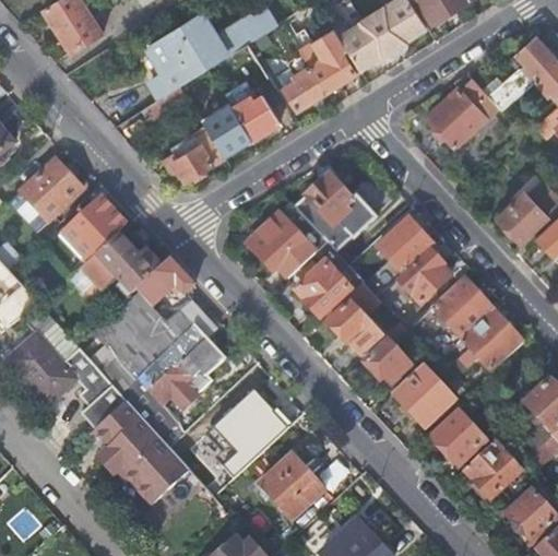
[(104,32),(83,0),(58,0),(44,9),(58,32),(62,28),(70,39),(76,50),(104,32)]
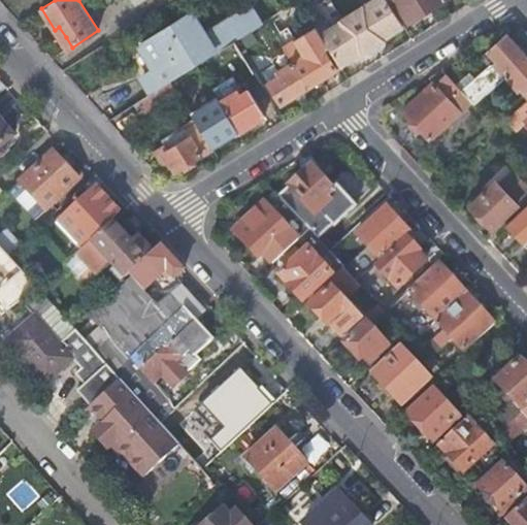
[(322,0),(305,10),(307,14),(316,28),(328,47),(339,66),(361,52),(362,54),(372,46),(384,39),(384,38),(404,26),(387,0),(363,0),(365,4),(341,20),(329,0),(322,0)]
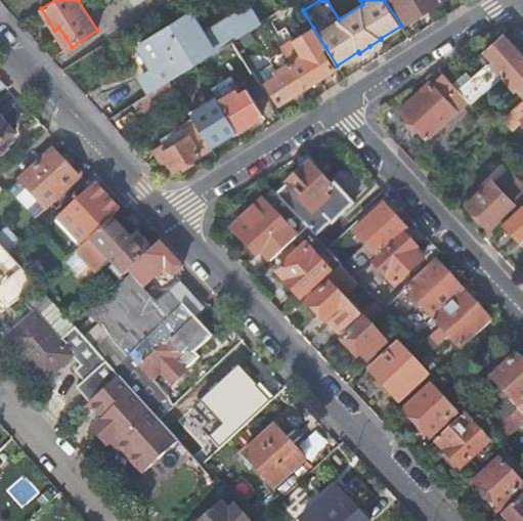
[(392,0),(406,22),(433,5),(441,0),(392,0)]
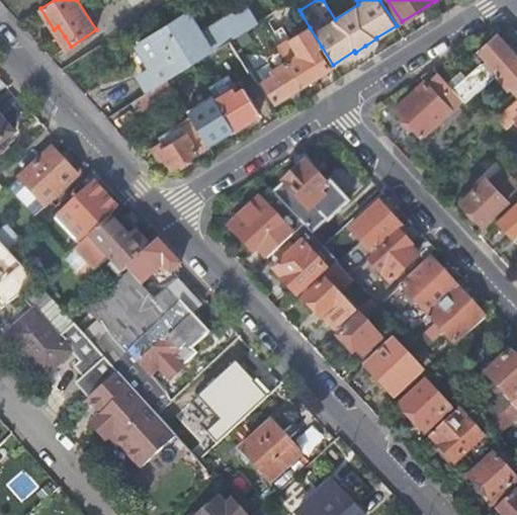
[(257,22),(248,6),(199,37),(185,14),(137,45),(152,68),(139,76),(144,84),(149,91),(157,86),(167,79),(192,63),(213,50),(230,39),(257,22)]
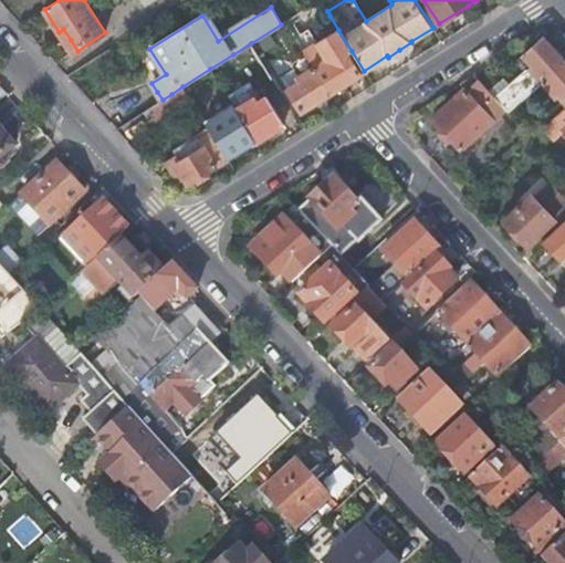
[(285,21),(281,24),(251,43),(257,54),(292,32),(285,21)]
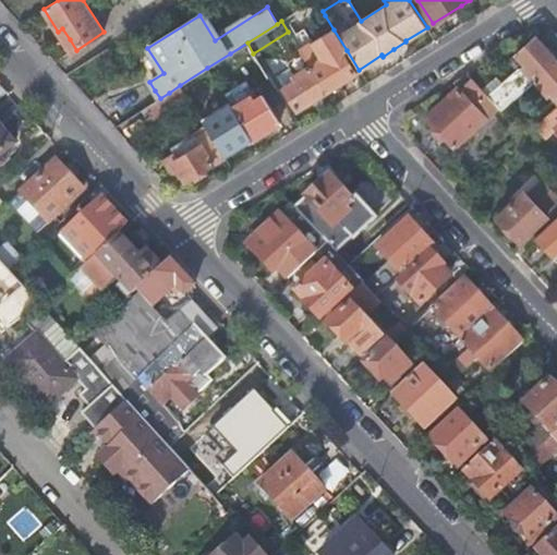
[(305,59),(310,65),(326,91),(340,82),(354,72),(342,52),(347,50),(334,29),(312,43),(304,28),(291,37),(305,59)]
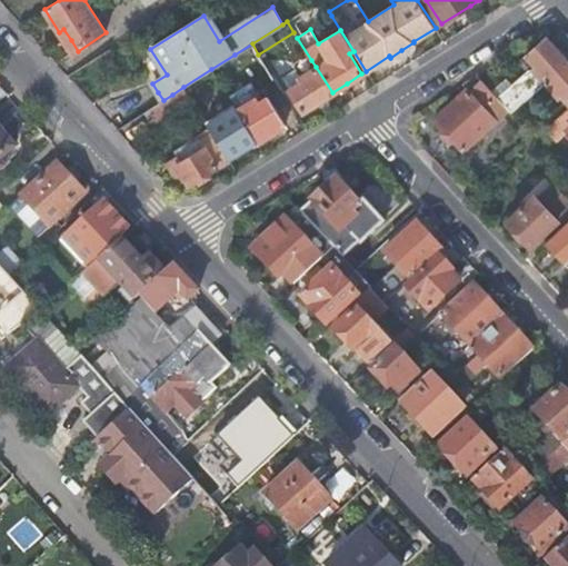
[(505,77),(492,89),(509,107),(514,112),(546,82),(567,62),(567,60),(545,36),(526,53),(537,66),(535,68),(529,67),(510,83),(505,77)]
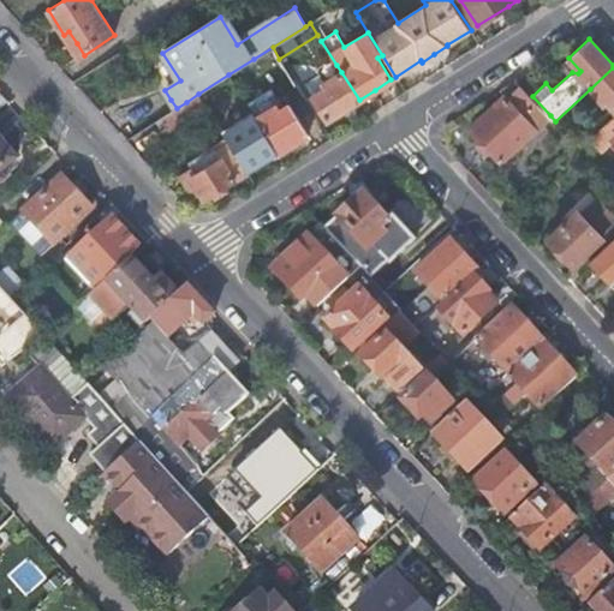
[(279,59),(273,47),(254,59),(270,87),(246,102),(252,112),(278,153),(293,143),(308,133),(290,106),(280,112),(276,106),(281,103),(276,96),(296,84),(279,59)]
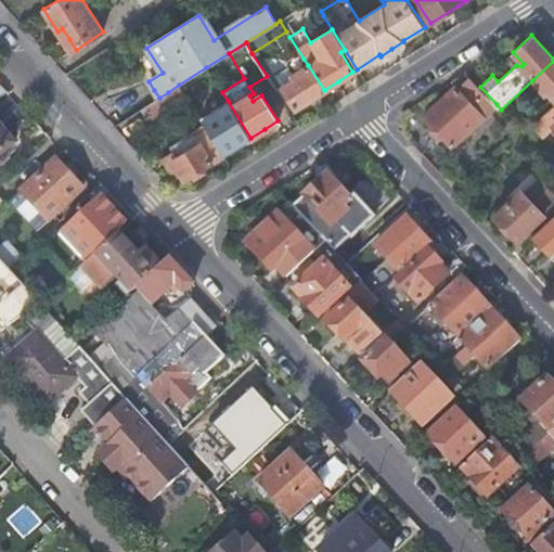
[(275,76),(283,88),(296,79),(293,75),(308,65),(304,59),(275,76)]
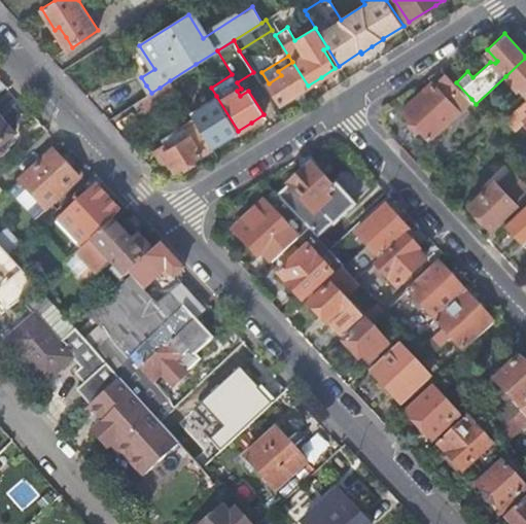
[(519,84),(525,93),(525,58),(505,76),(516,86),(519,84)]
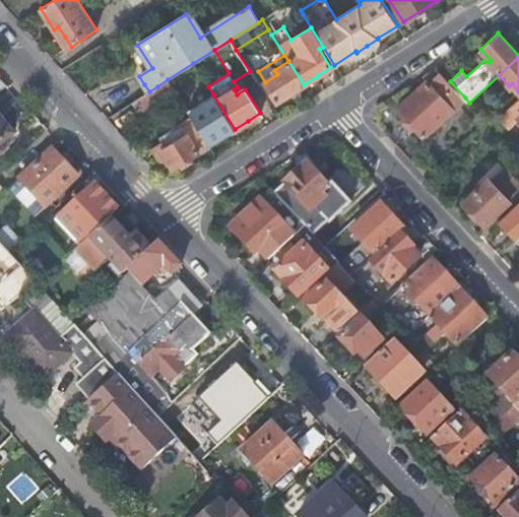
[(290,92),(304,84),(288,61),(274,70),(277,74),(265,82),(277,102),(290,92)]
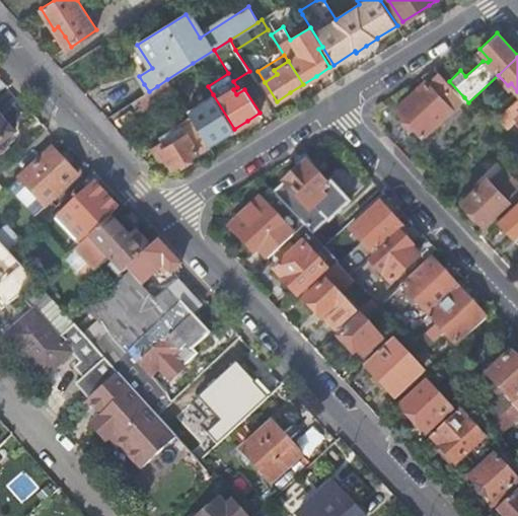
[(435,66),(422,75),(426,80),(396,107),(410,122),(423,136),(464,97),(449,81),(435,66)]
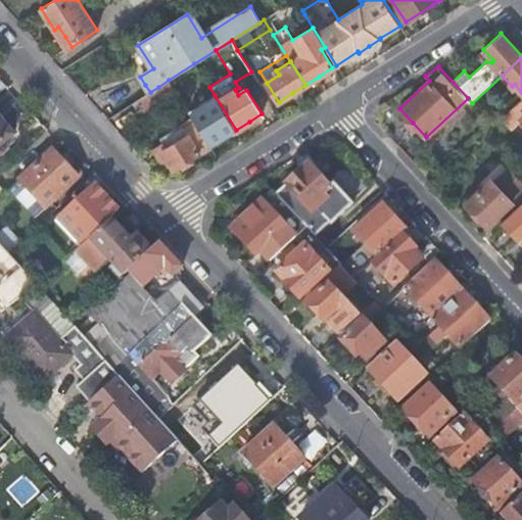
[(177,92),(169,80),(158,87),(150,92),(123,109),(132,121),(177,92)]
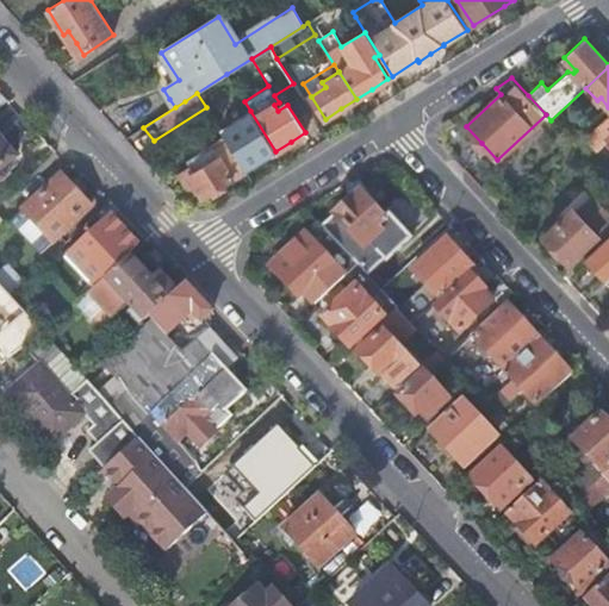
[(275,151),(250,111),(221,130),(228,142),(246,170),(261,161),(275,151)]
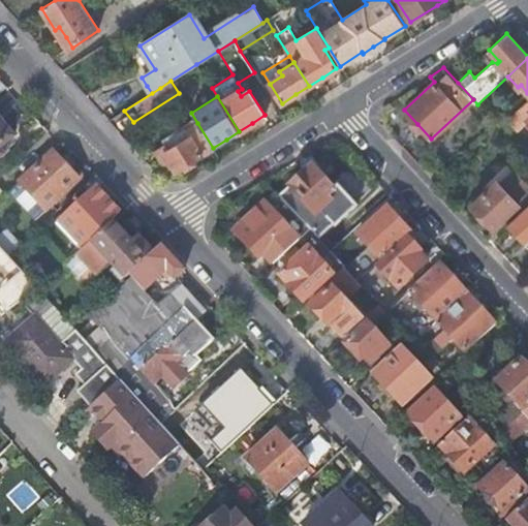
[(4,144),(14,135),(1,119),(0,117),(0,157),(9,150),(4,144)]
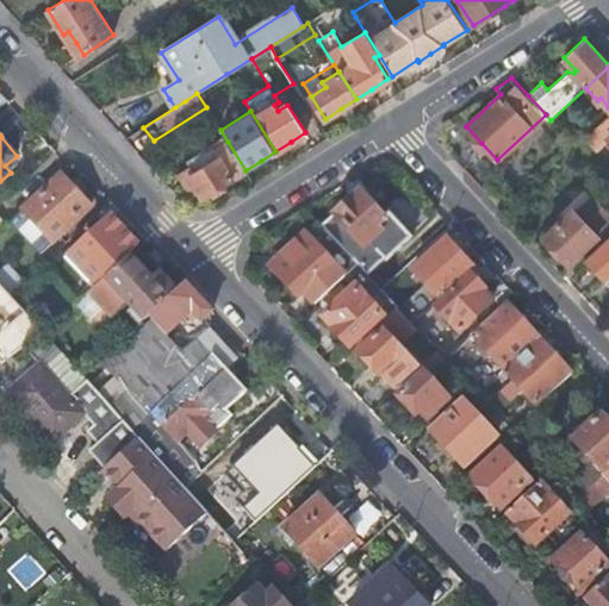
[(204,197),(246,170),(228,142),(216,150),(212,145),(200,152),(188,160),(192,166),(180,173),(191,189),(196,186),(199,191),(204,197)]
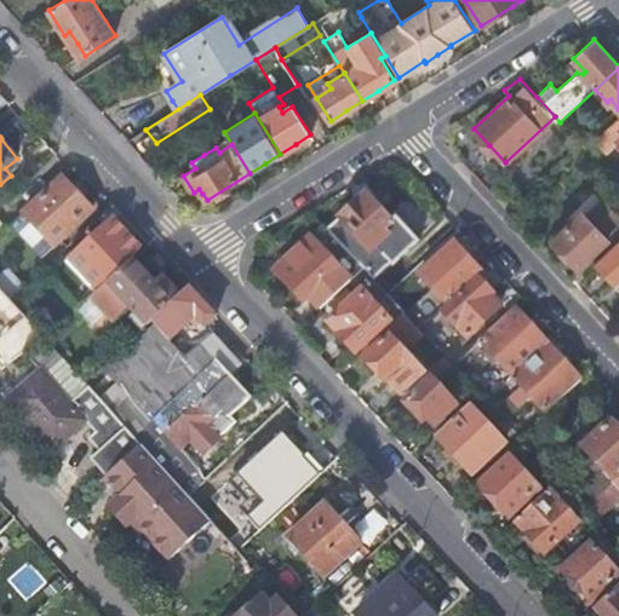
[(41,258),(55,245),(93,208),(78,191),(63,174),(24,211),(11,224),(41,258)]
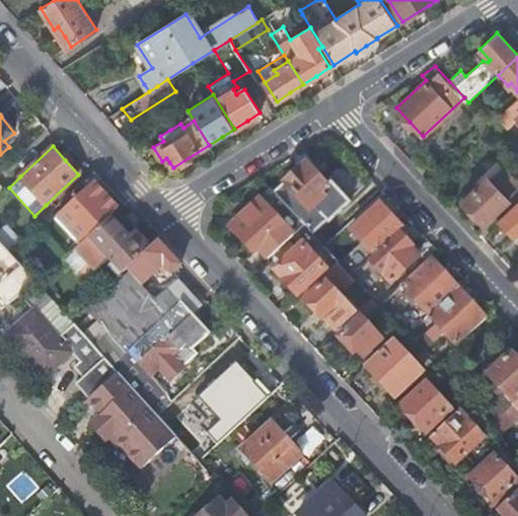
[(304,225),(312,235),(327,221),(328,222),(351,202),(341,191),(329,179),(325,183),(306,162),(299,168),(296,167),(291,172),(286,177),(286,180),(274,193),(304,225)]
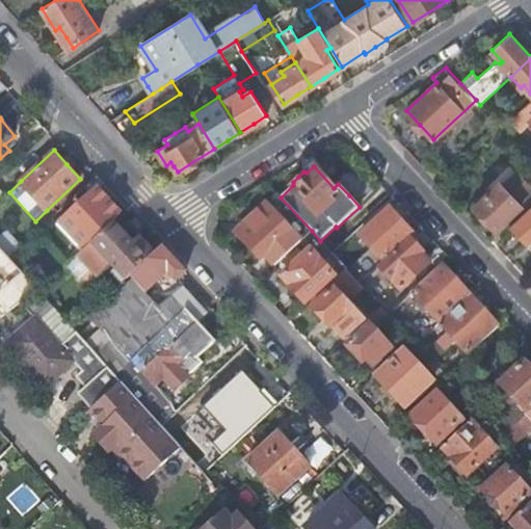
[(485,216),(496,229),(530,195),(530,186),(516,172),(503,185),(499,181),(474,204),(485,216)]
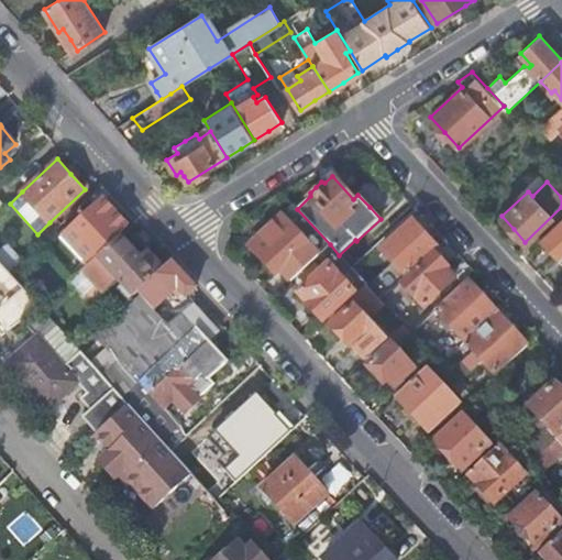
[(69,228),(97,257),(121,234),(119,232),(128,224),(116,210),(103,197),(69,228)]
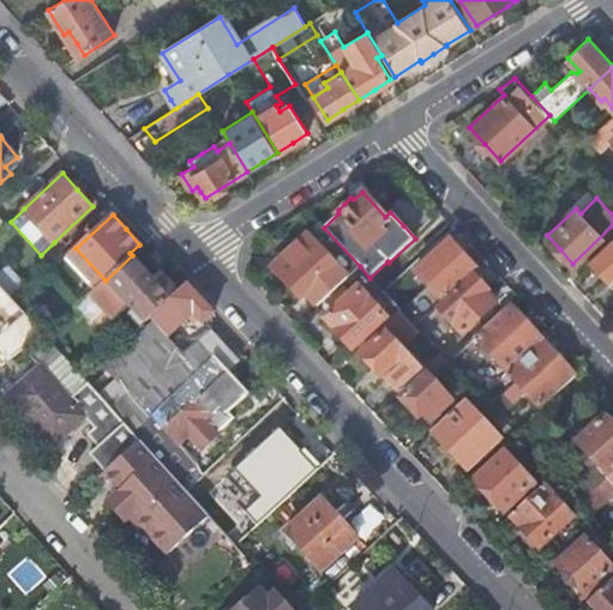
[(347,278),(360,266),(324,228),(311,240),(307,236),(284,257),(289,261),(276,273),(288,285),(300,299),(305,294),(317,307),(347,278)]
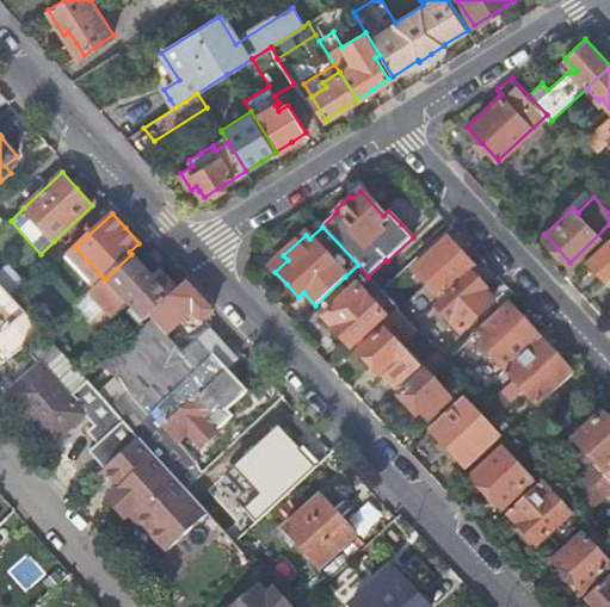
[(470,272),(475,267),(461,253),(448,239),(413,271),(441,301),(470,272)]
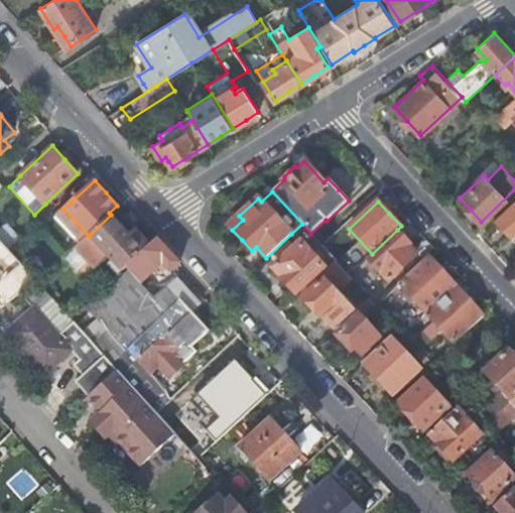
[(514,202),(498,219),(505,227),(513,234),(514,232),(514,202)]
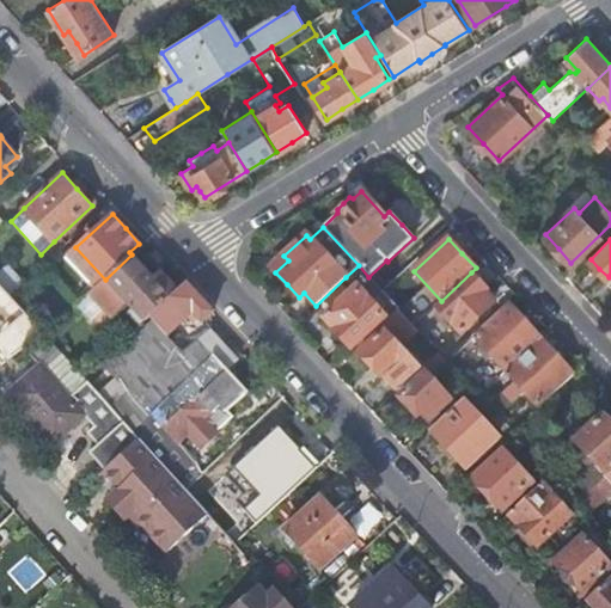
[(66,256),(96,288),(105,280),(75,247),(66,256)]
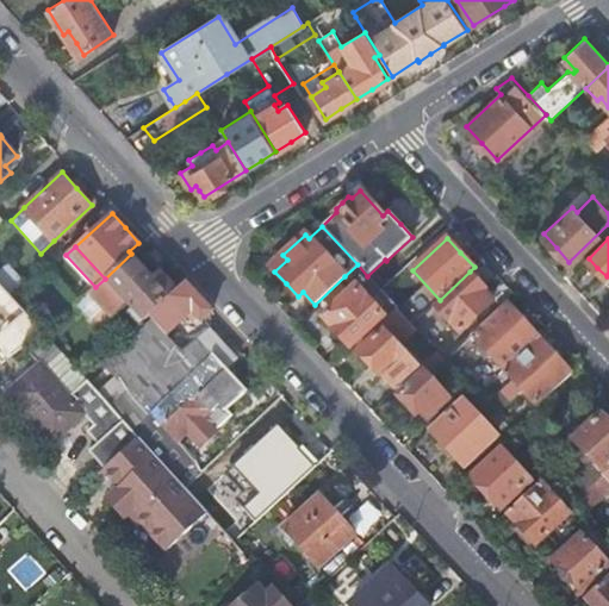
[(95,287),(79,304),(101,326),(113,316),(125,329),(137,317),(142,323),(178,288),(162,272),(154,279),(131,254),(105,279),(95,287)]
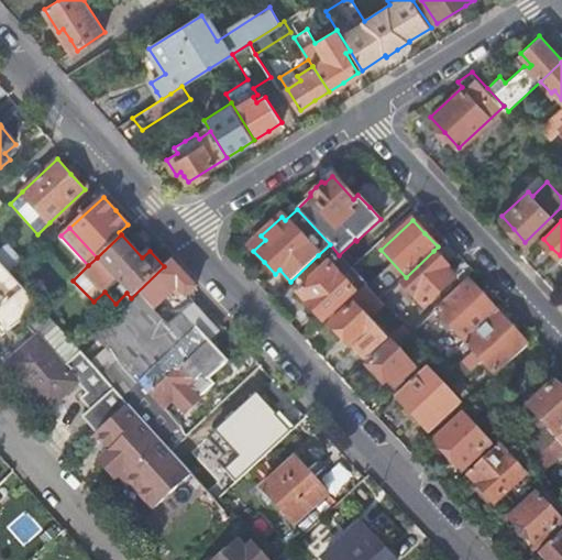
[(9,242),(0,249),(0,260),(10,271),(11,272),(24,259),(9,242)]
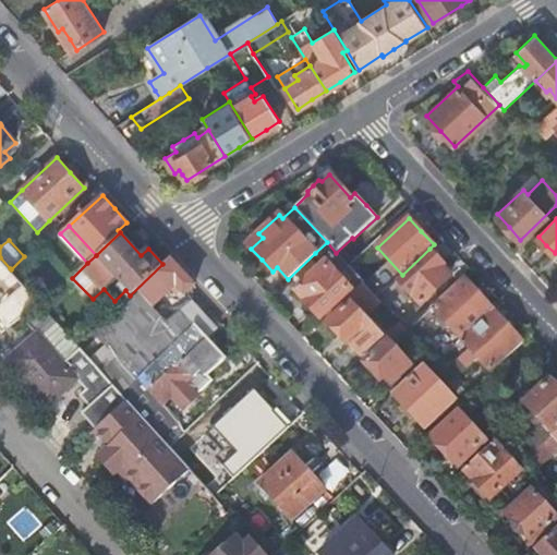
[(364,281),(349,266),(336,253),(327,242),(315,253),(324,263),(318,268),(314,263),(307,269),(312,275),(297,289),(302,294),(306,300),(306,302),(321,316),(350,289),(353,291),(364,281)]
